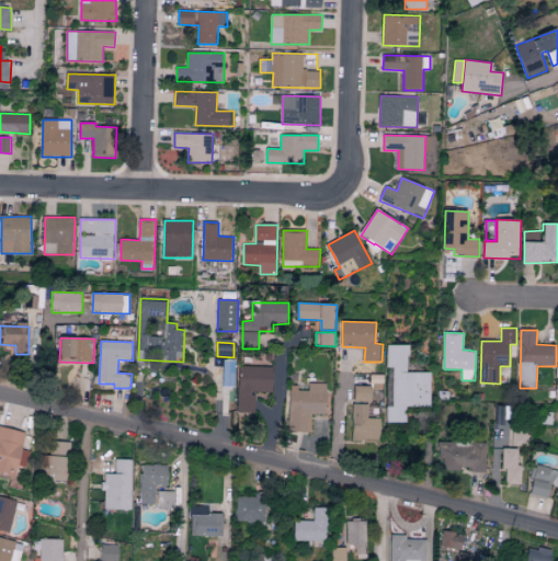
[(432,371),(409,373),(409,345),(388,345),(388,368),(395,368),(395,404),(388,404),(388,422),(408,422),(408,407),(432,407),(432,371)]
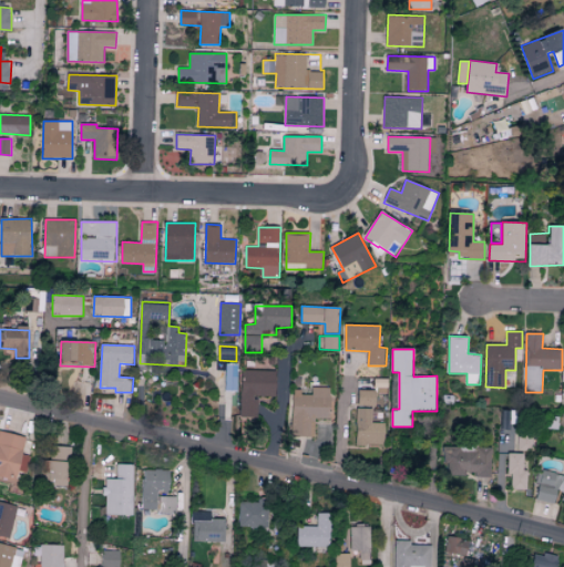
[(277,371),(243,370),(241,418),(258,418),(258,397),(276,397),(277,371)]
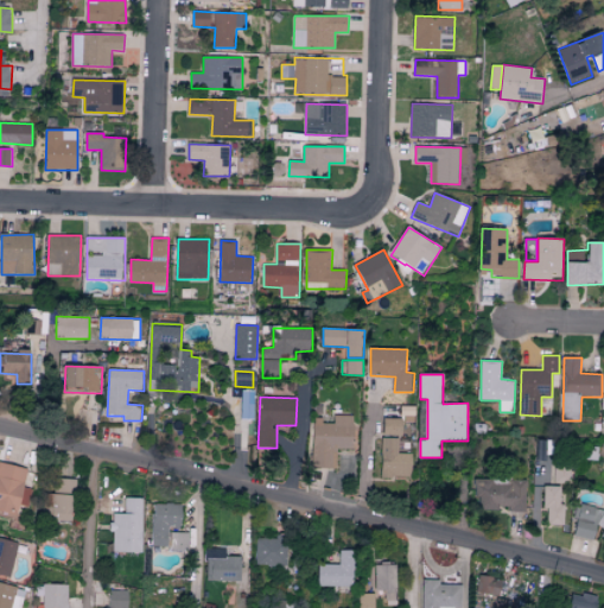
[(242,418),(254,418),(254,406),(242,406),(242,418)]
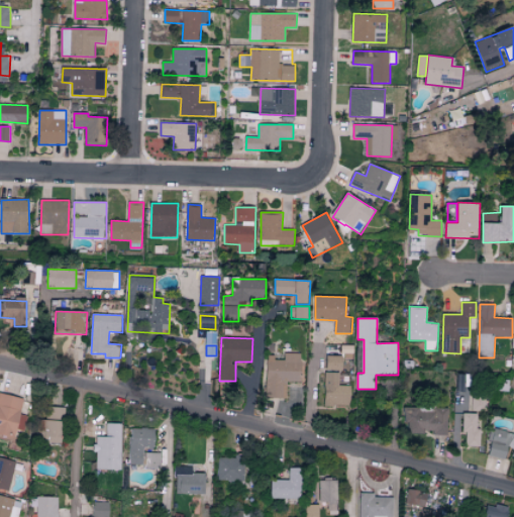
[(288,398),(288,381),(301,382),(302,353),(285,353),(285,358),(268,357),(267,398),(288,398)]
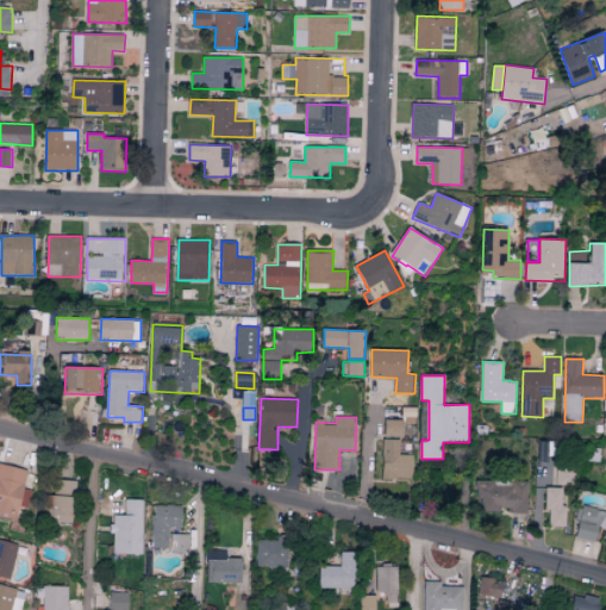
[(405,419),(386,419),(386,437),(405,437),(405,419)]
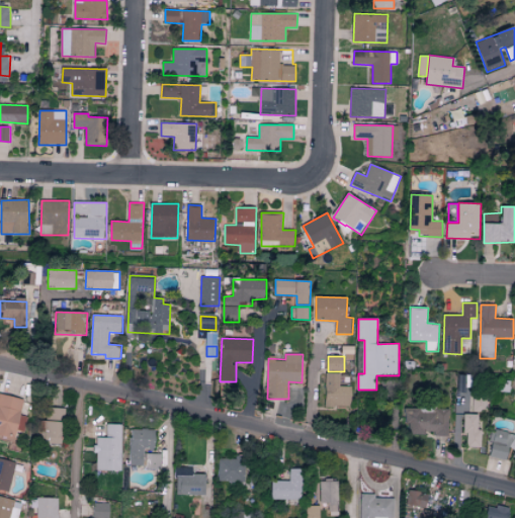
[(351,407),(352,385),(340,385),(341,373),(327,373),(326,406),(351,407)]
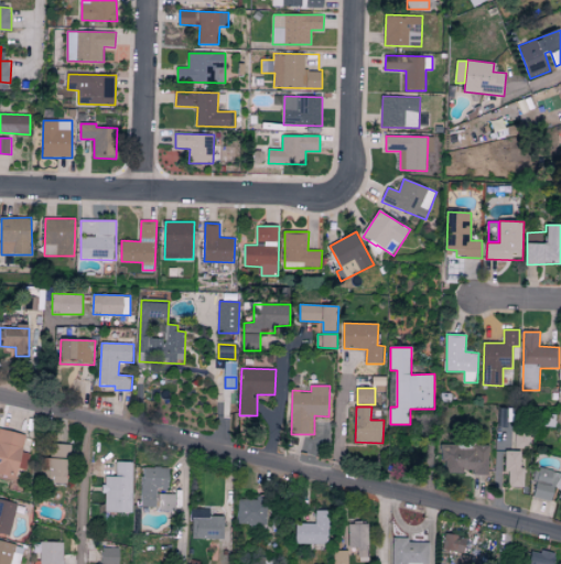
[(0,478),(15,481),(19,468),(29,470),(32,454),(23,452),(27,435),(0,429),(0,478)]
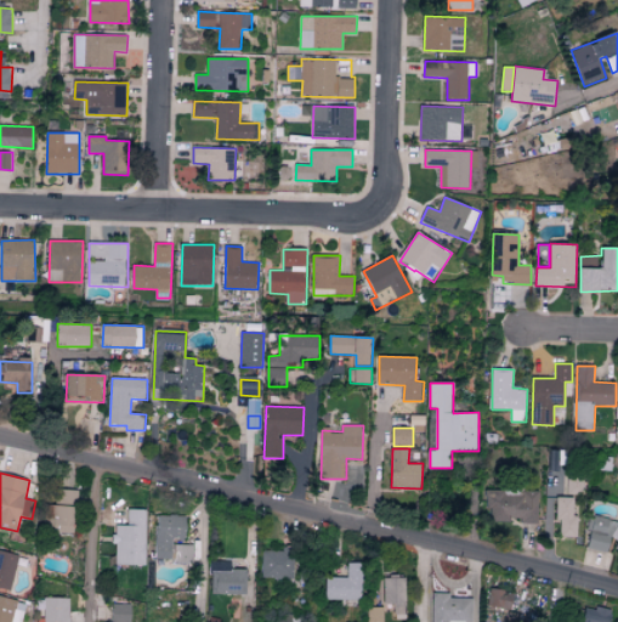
[(587,493),(585,474),(568,475),(568,495),(587,493)]
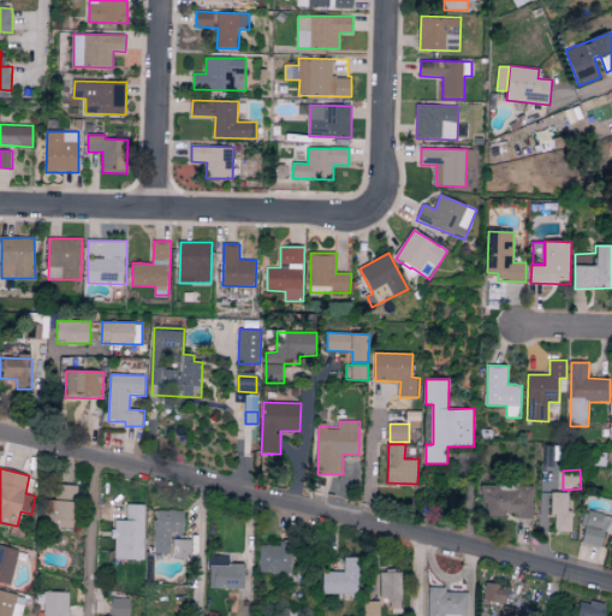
[(47,501),(46,526),(75,527),(76,485),(57,485),(57,501),(47,501)]
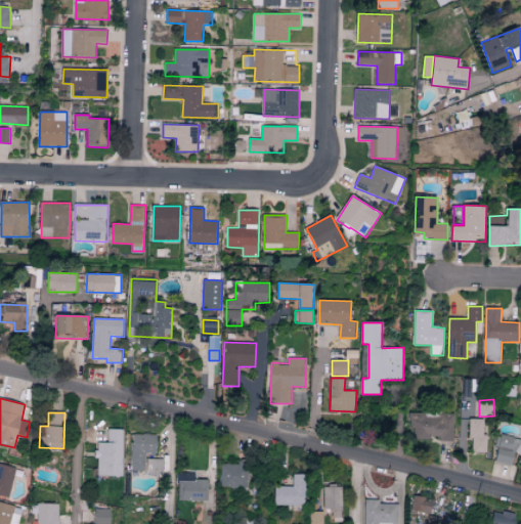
[(454,441),(456,413),(411,412),(410,428),(415,428),(415,438),(440,438),(440,441),(454,441)]
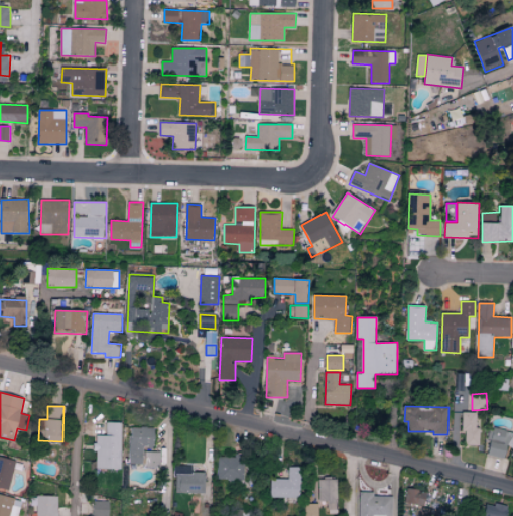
[(479,445),(479,412),(463,412),(463,432),(466,432),(466,445),(479,445)]
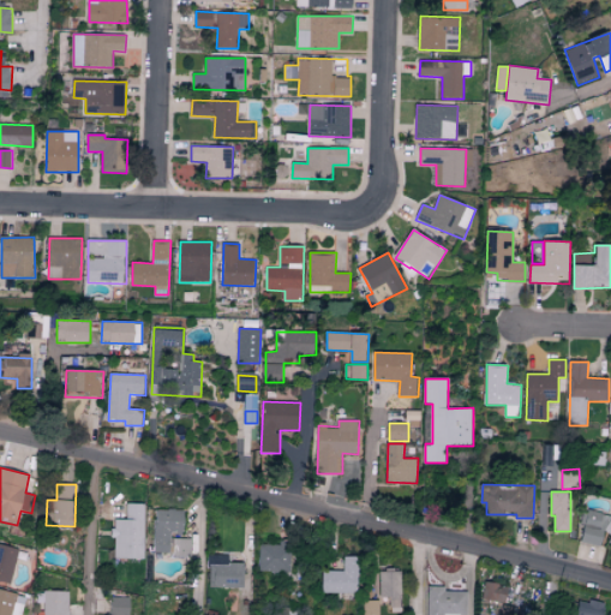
[(114,559),(145,559),(147,505),(127,503),(127,520),(115,520),(114,559)]
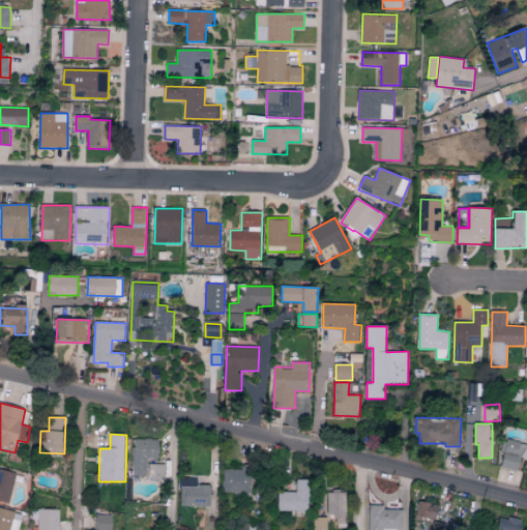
[(159,440),(135,439),(135,475),(147,476),(147,459),(159,459),(159,440)]
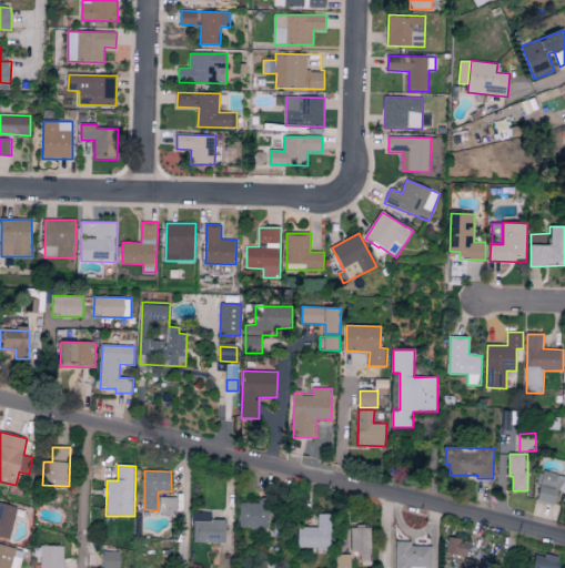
[(564,476),(542,473),(537,500),(556,504),(558,495),(564,500),(564,476)]
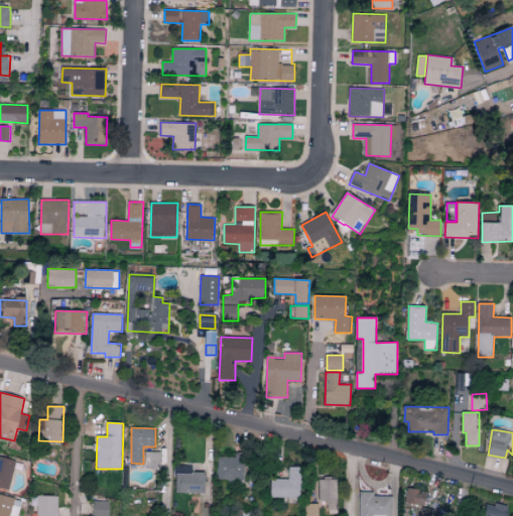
[(160,452),(145,453),(145,467),(160,467),(160,452)]
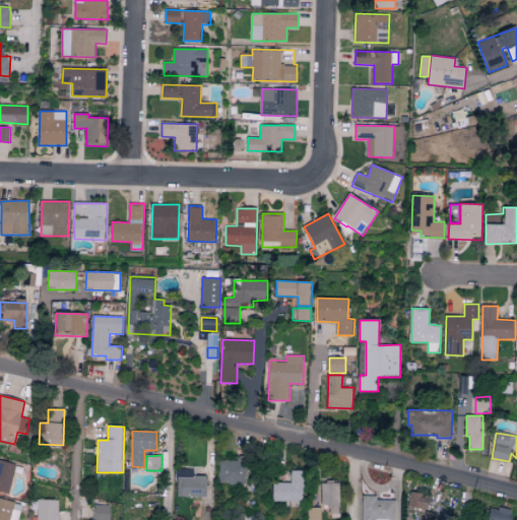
[(17,464),(0,460),(0,491),(10,494),(17,464)]
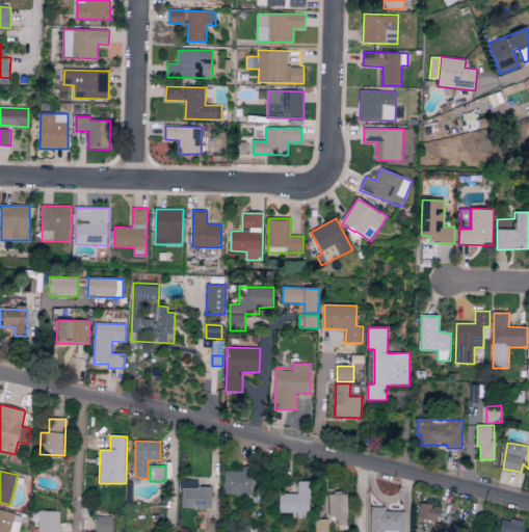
[(225,495),(253,496),(254,472),(226,471),(225,495)]
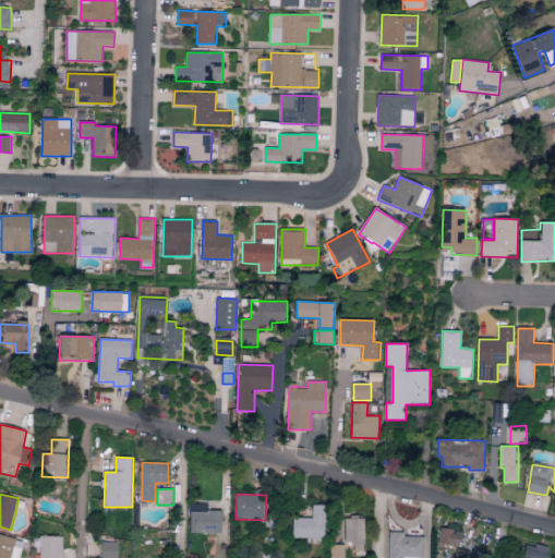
[(190,533),(222,533),(222,511),(208,510),(208,504),(191,502),(190,533)]
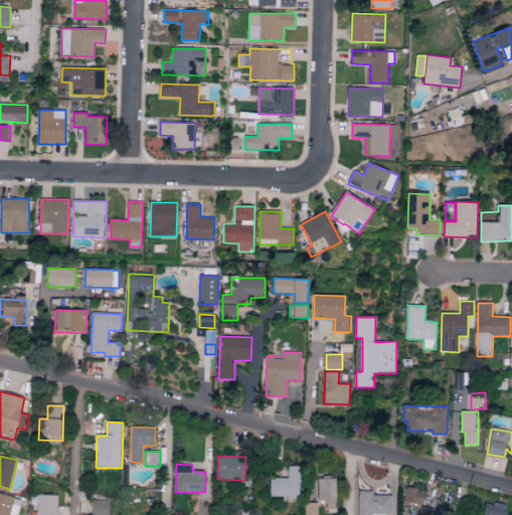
[(271,497),(302,497),(302,466),(290,466),(289,478),(272,478),(271,497)]
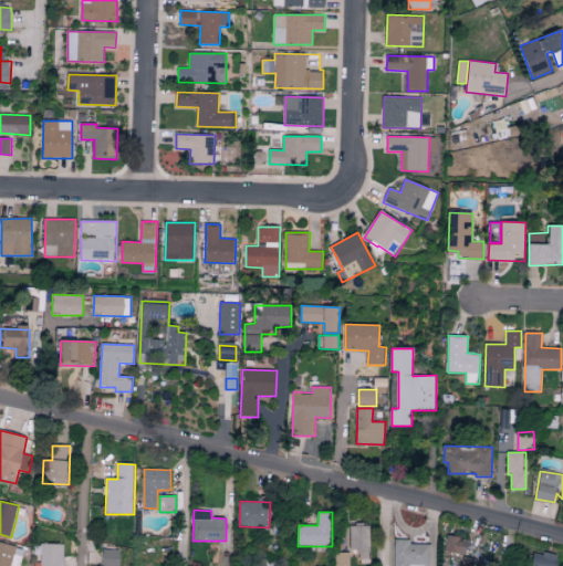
[(368,525),(351,526),(352,549),(360,549),(360,559),(369,559),(368,525)]
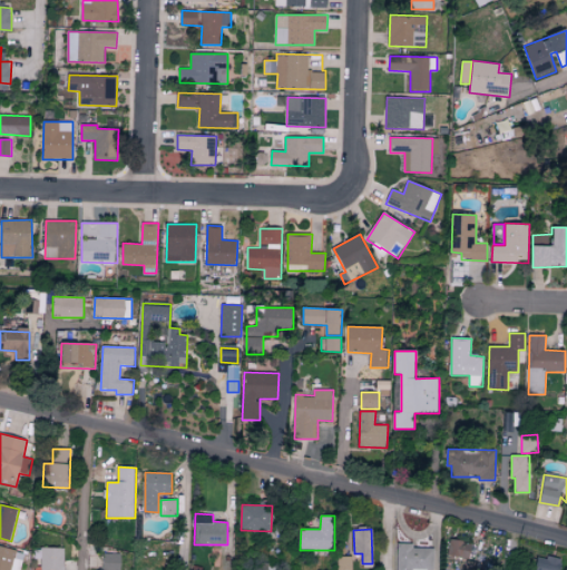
[(476,560),(478,544),(451,540),(448,554),(476,560)]
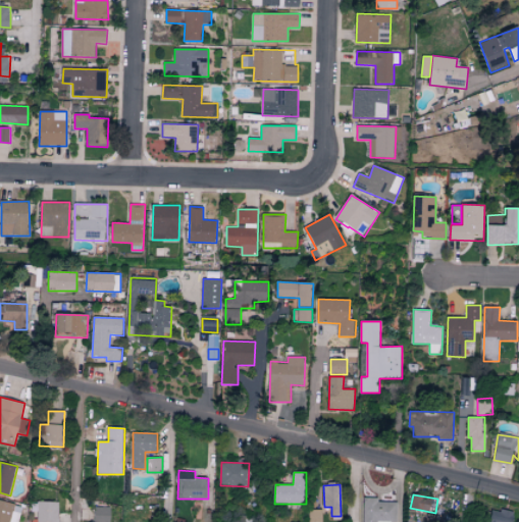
[(398,521),(398,502),(377,502),(377,498),(364,498),(364,521),(391,521),(392,521),(391,521),(398,521)]
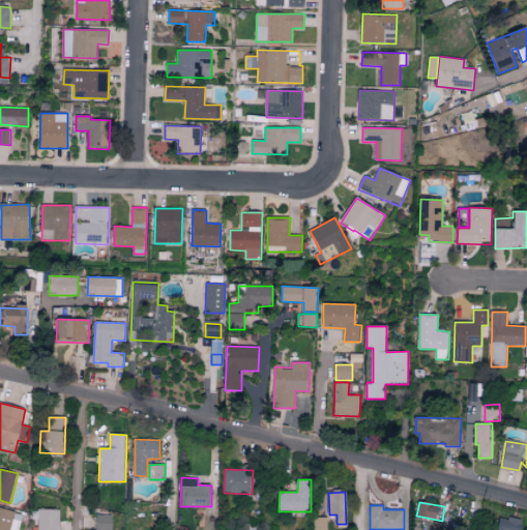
[(0,529),(19,529),(24,513),(0,507),(0,529)]
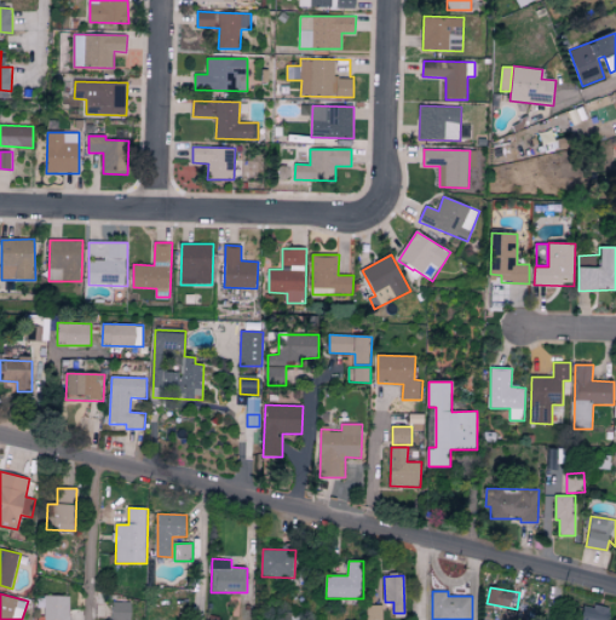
[(70,619),(72,596),(39,596),(39,607),(46,608),(45,619),(70,619)]
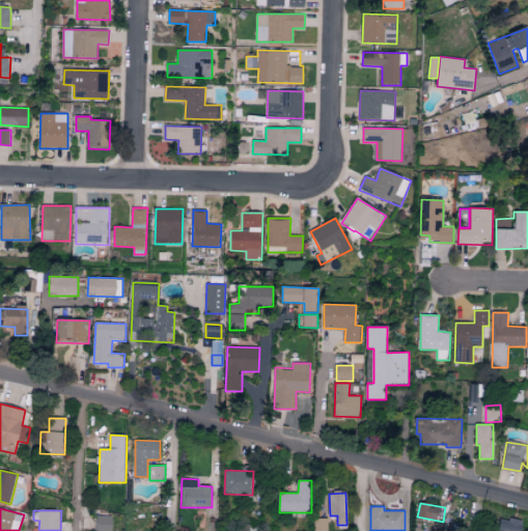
[(95,530),(112,530),(113,515),(96,515),(95,530)]
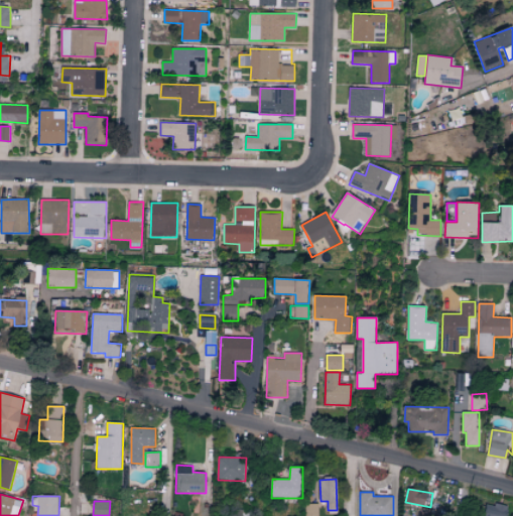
[(506,515),(509,507),(487,502),(484,515),(506,515)]
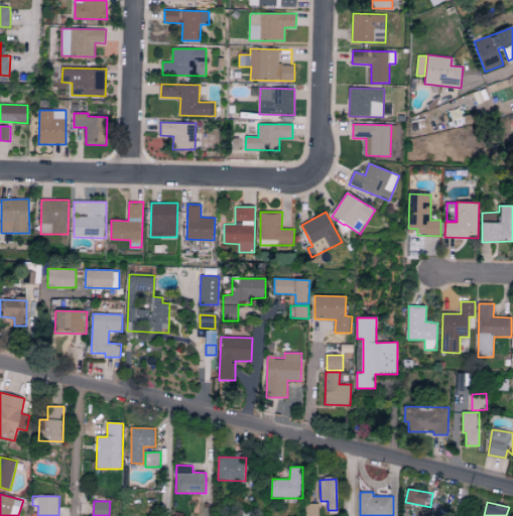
[(318,515),(319,504),(306,504),(306,515),(318,515)]
